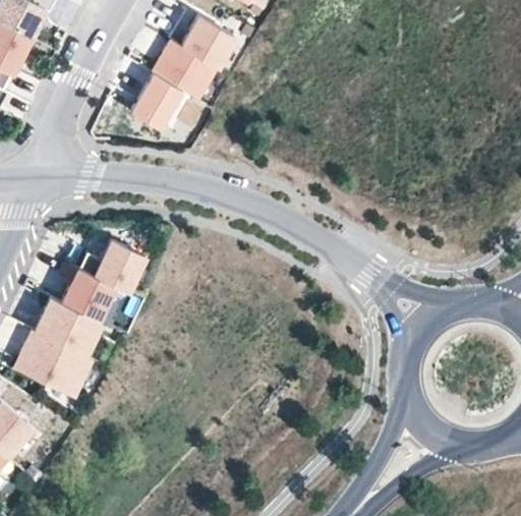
[(0,0),(0,23),(30,39),(38,22),(43,11),(47,13),(52,0),(0,0)]
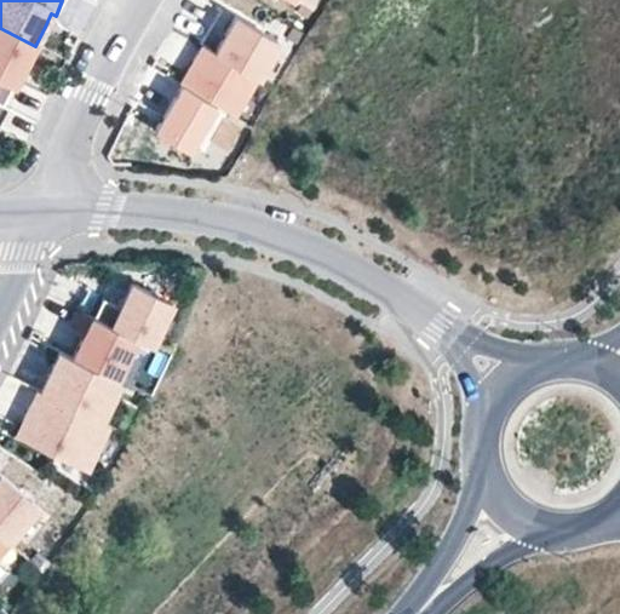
[(49,29),(56,16),(51,13),(45,27),(49,29)]
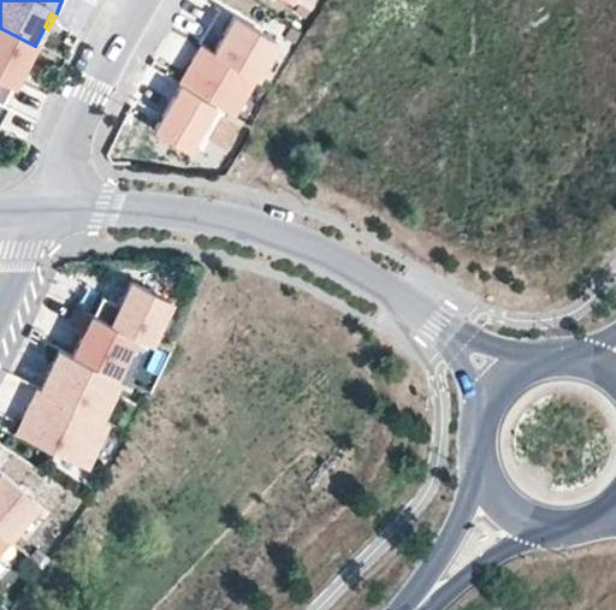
[(274,43),(234,19),(212,55),(253,80),(274,43)]
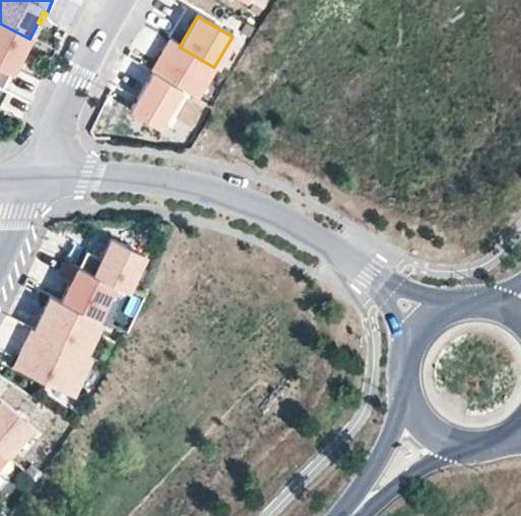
[(0,91),(1,92),(30,39),(0,23),(0,91)]
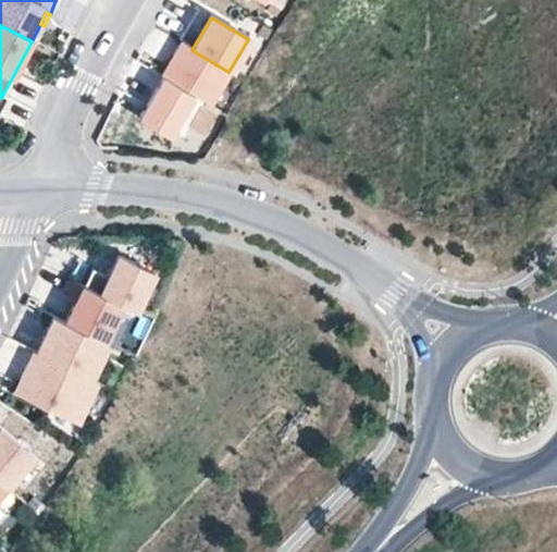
[(192,50),(182,44),(161,78),(193,97),(209,107),(230,72),(229,72),(192,50)]
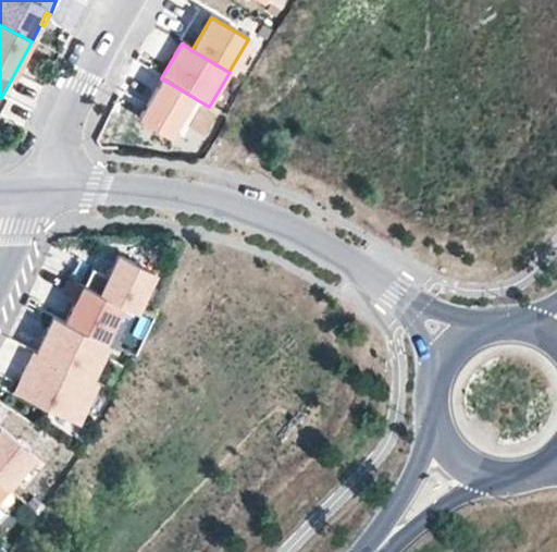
[(193,97),(161,78),(139,113),(140,123),(168,137),(193,97)]
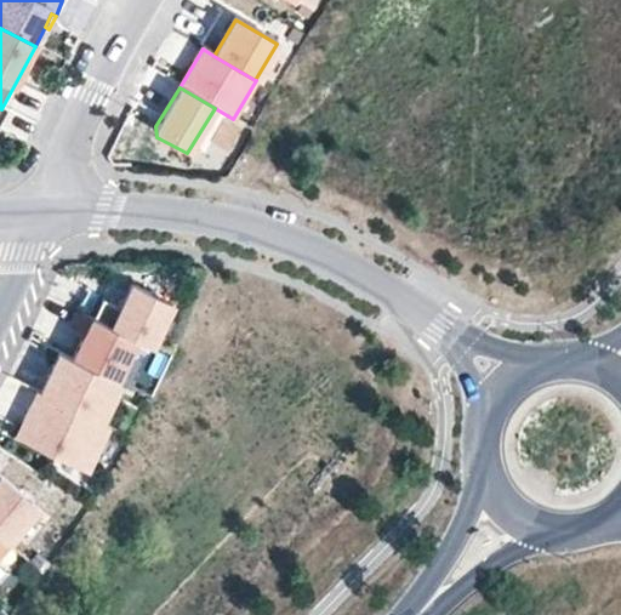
[(102,303),(93,322),(135,341),(151,348),(170,307),(130,288),(119,311),(102,303)]
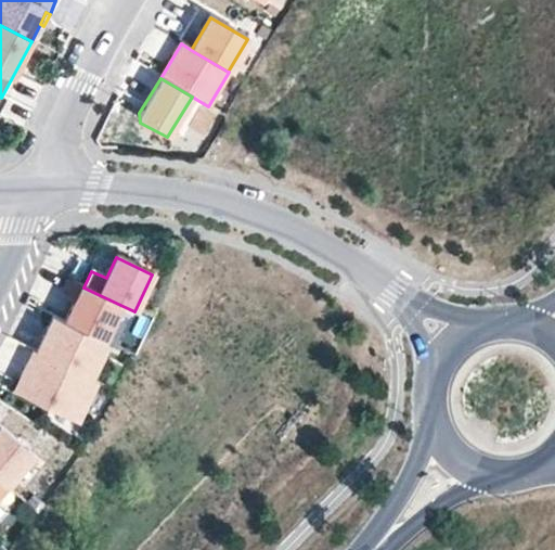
[(75,303),(65,323),(103,342),(120,305),(84,288),(71,281),(63,297),(75,303)]
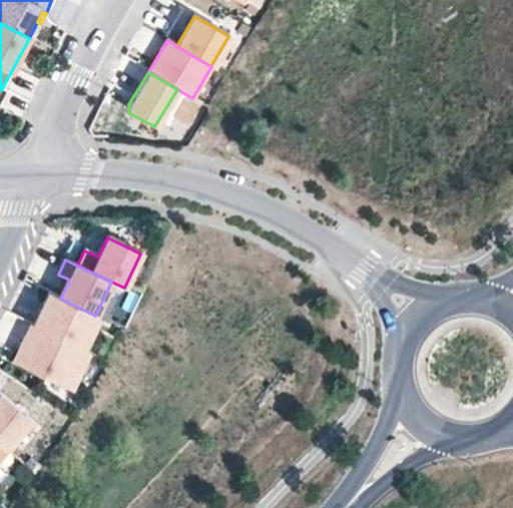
[(49,294),(33,328),(81,351),(97,317),(95,316),(60,299),(49,294)]
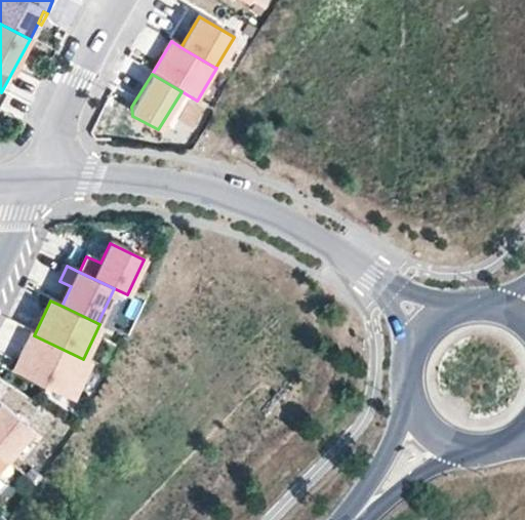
[(74,400),(91,363),(83,359),(34,335),(32,334),(13,371),(74,400)]
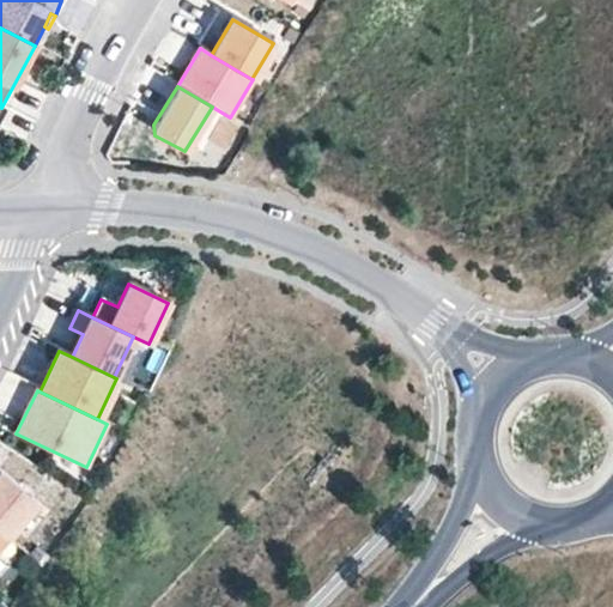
[(0,473),(0,533),(4,538),(6,538),(35,503),(0,473)]
